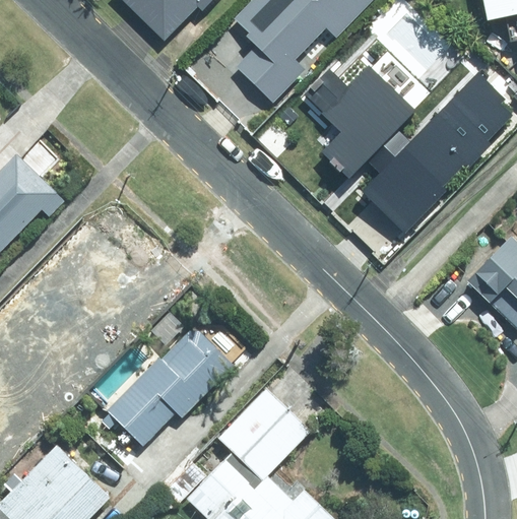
[(122,0),(164,40),(196,6),(200,10),(209,0),(122,0)]
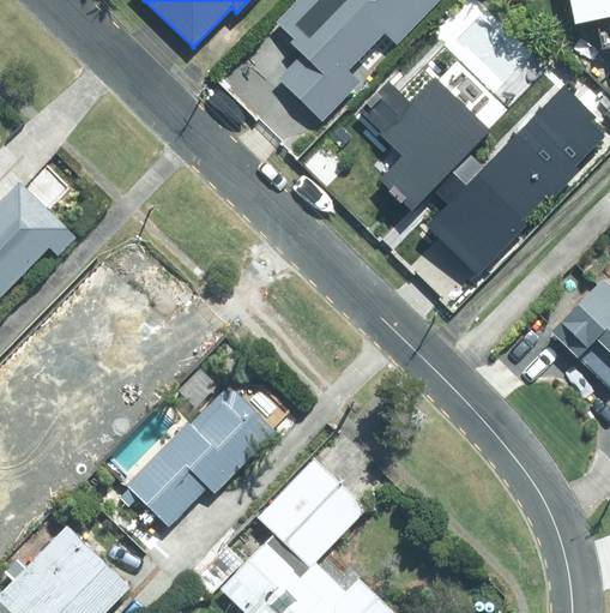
[(351,78),(404,24),(379,0),(288,0),(279,10),(351,78)]
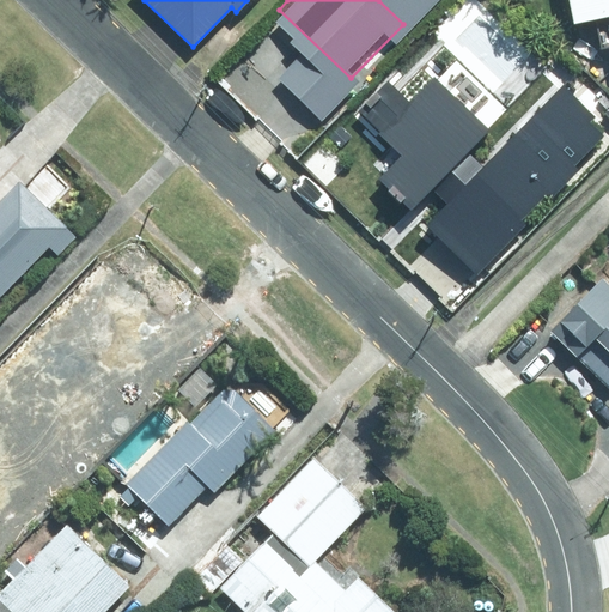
[(560,0),(566,25),(604,18),(608,35),(608,0),(560,0)]
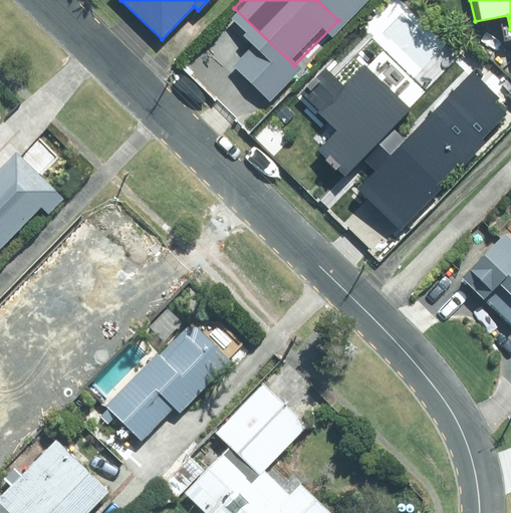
[(451,31),(428,9),(408,30),(431,52),(451,31)]
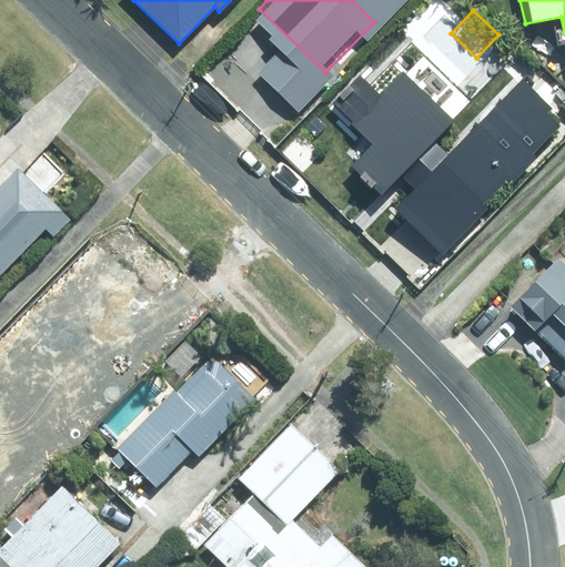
[(531,114),(466,54),(461,60),(454,53),(429,81),(435,87),(402,121),(453,168),(475,143),(491,158),(531,114)]
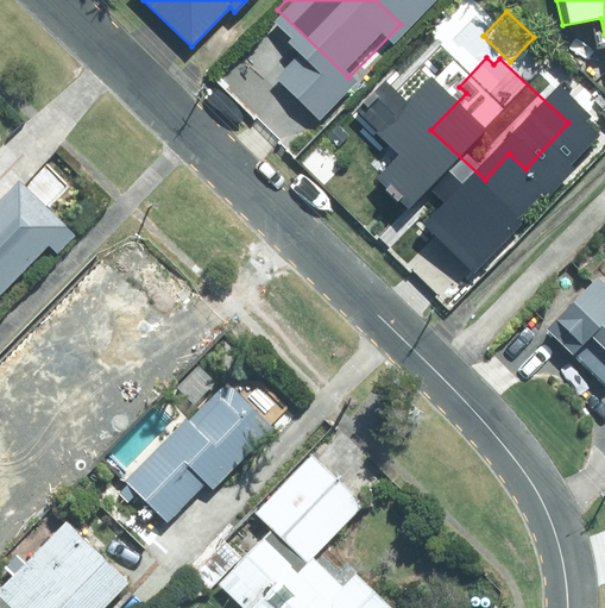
[(369,160),(398,129),(364,95),(334,127),(369,160)]
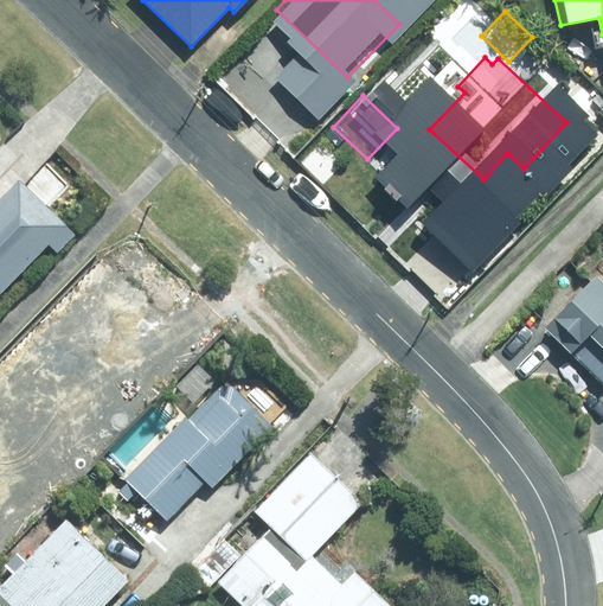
[(0,294),(49,246),(57,253),(75,234),(18,179),(0,197),(0,294)]
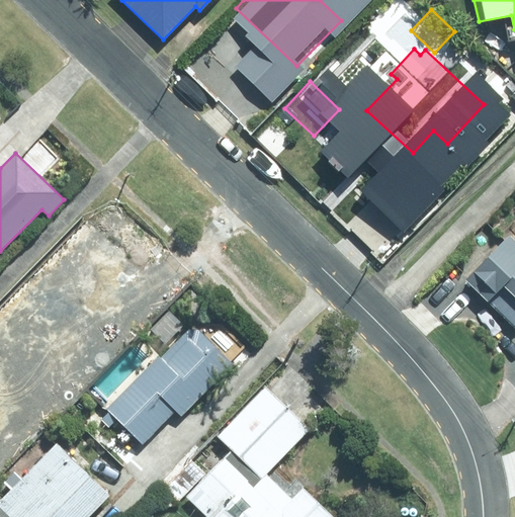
[(514,242),(507,235),(463,279),(485,300),(487,298),(494,305),(506,291),(514,300),(514,242)]
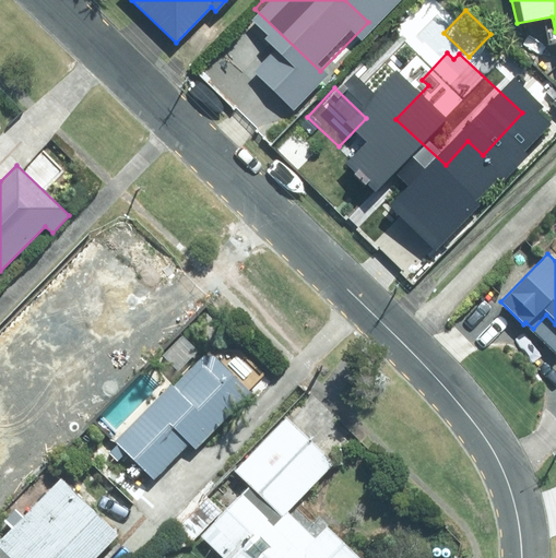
[(252,393),(216,356),(205,355),(175,384),(173,382),(115,439),(118,442),(109,451),(118,459),(127,451),(154,479),(189,443),(196,449),(252,393)]
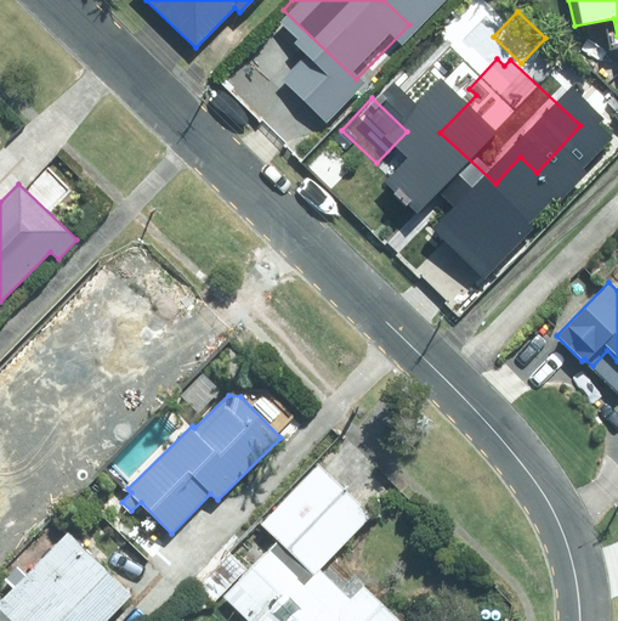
[(350,600),(319,571),(372,518),(319,467),(261,525),(278,541),(221,600),(242,620),(397,620),(362,587),(350,600)]
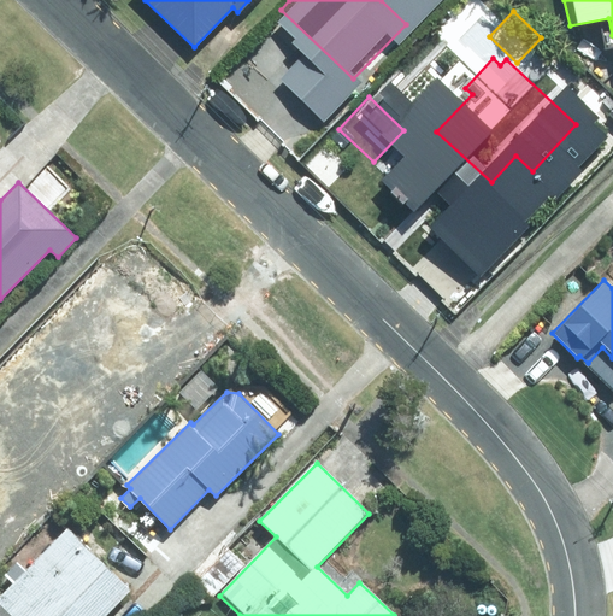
[(68,526),(0,594),(0,615),(104,615),(131,587),(68,526)]
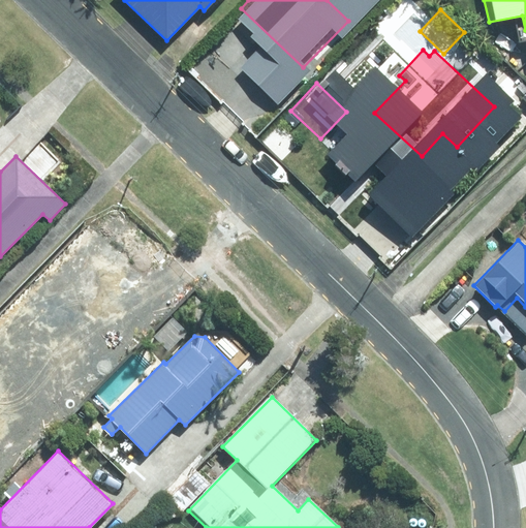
[(212,485),(197,470),(169,499),(184,513),(212,485)]
